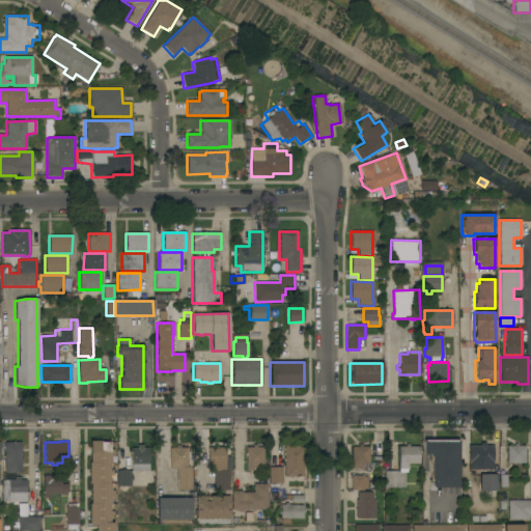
[(88,504),(89,504),(89,483),(88,483),(88,463),(89,463),(89,441),(101,441),(101,442),(108,442),(108,450),(113,450),(114,455),(110,455),(110,463),(108,463),(109,470),(112,470),(112,476),(109,476),(109,483),(110,483),(110,491),(114,491),(114,496),(110,496),(110,504),(109,504),(109,511),(113,511),(113,516),(109,516),(109,523),(113,523),(113,530),(95,530),(95,526),(88,526),(88,504)]
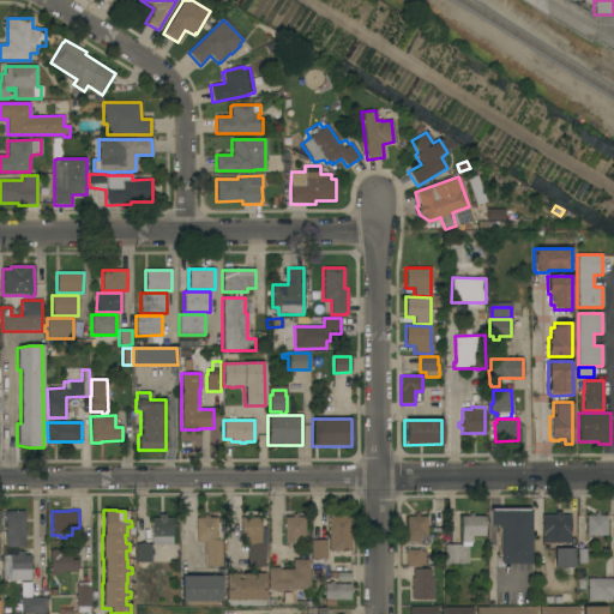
[(500,564),(500,529),(497,529),(497,525),(489,525),(489,510),(530,510),(530,565),(500,564)]
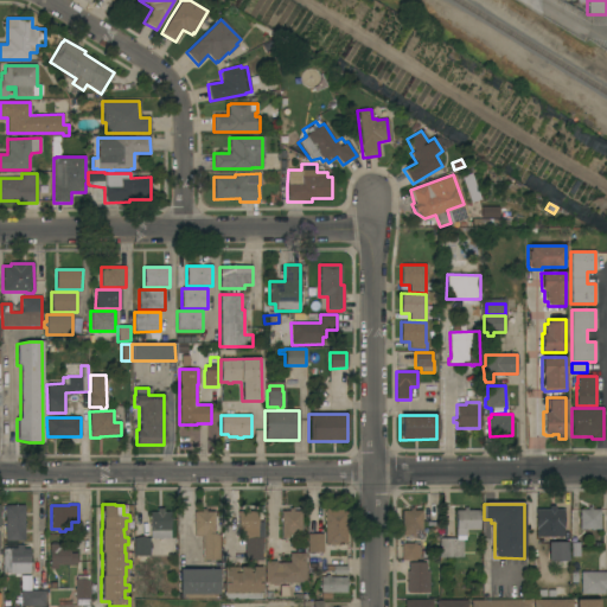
[(5,505),(24,505),(24,541),(5,541),(5,505)]
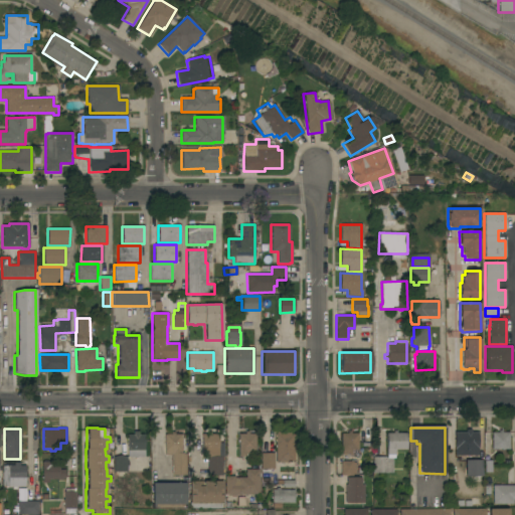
[(276,431),(294,431),(294,444),(295,444),(295,448),(294,448),(294,453),(295,453),(295,460),(294,460),(294,463),(276,463),(276,431)]
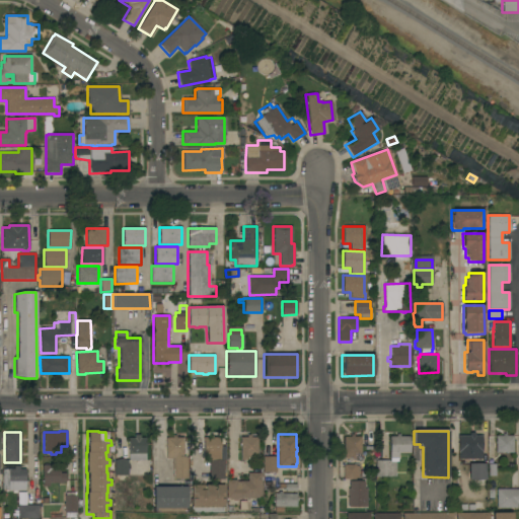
[(375,476),(375,460),(389,460),(389,437),(396,437),(396,434),(399,434),(399,437),(410,437),(410,453),(397,453),(398,462),(395,462),(395,476),(375,476)]
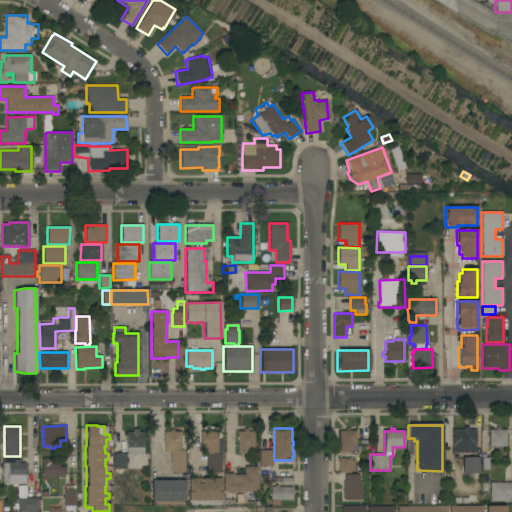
[(475,453),(458,453),(458,430),(464,430),(464,428),(468,428),(468,430),(475,430),(475,453)]
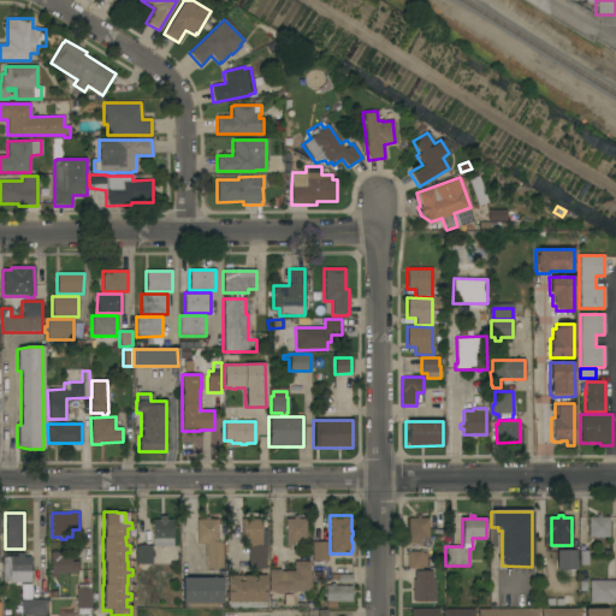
[(594,538),(594,539),(592,539),(592,538),(588,538),(588,517),(596,517),(596,515),(600,515),(600,517),(609,517),(609,538),(594,538)]
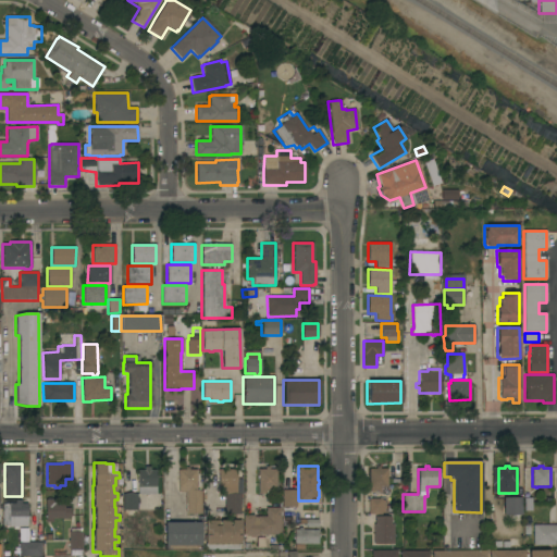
[(137,494),(137,470),(144,470),(144,467),(149,467),(149,470),(156,470),(156,494),(137,494)]
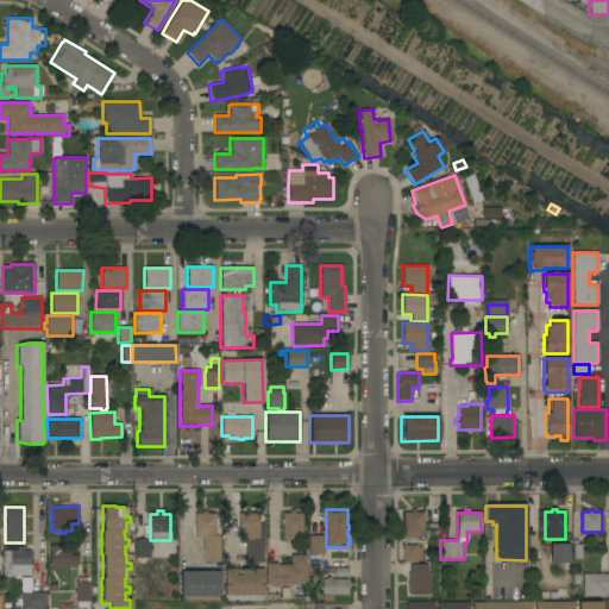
[(202,538),(194,538),(194,514),(202,514),(202,510),(206,510),(206,514),(214,514),(214,519),(215,519),(215,521),(214,521),(214,529),(220,529),(220,537),(219,537),(219,563),(202,563),(202,538)]
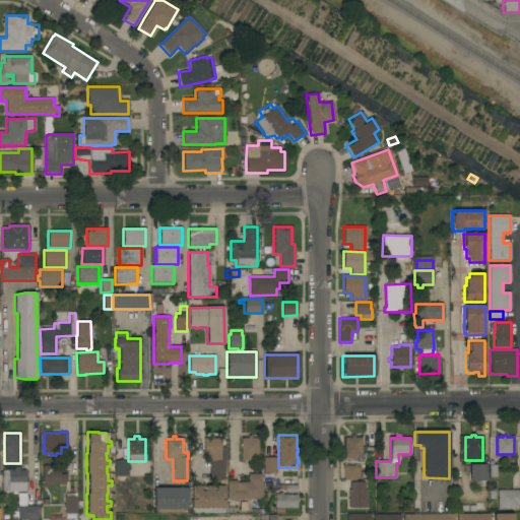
[(223,480),(210,479),(210,462),(203,461),(203,455),(197,455),(197,443),(203,443),(203,438),(209,439),(209,436),(212,436),(212,438),(220,439),(220,447),(225,447),(225,461),(224,461),(223,480)]
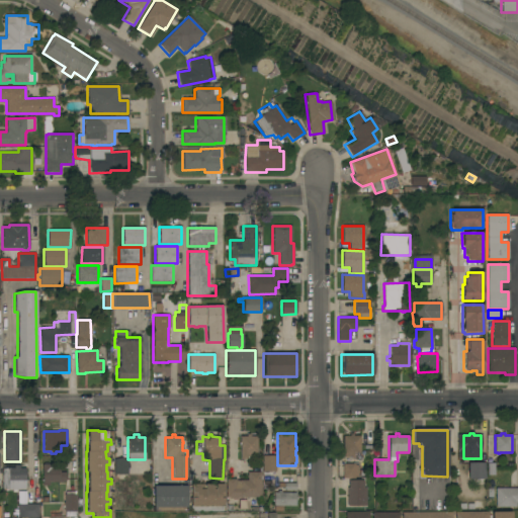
[(247,437),(247,434),(250,434),(250,436),(257,436),(257,453),(251,453),(251,457),(249,457),(249,458),(247,458),(247,459),(240,459),(240,437),(247,437)]
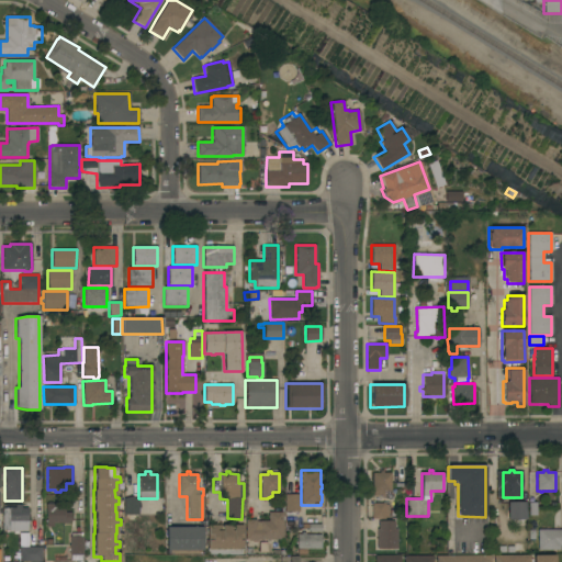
[(383,491),(383,496),(383,497),(380,497),(380,496),(372,496),(372,491),(371,492),(371,473),(379,473),(379,471),(382,471),(382,473),(390,473),(390,491),(383,491)]
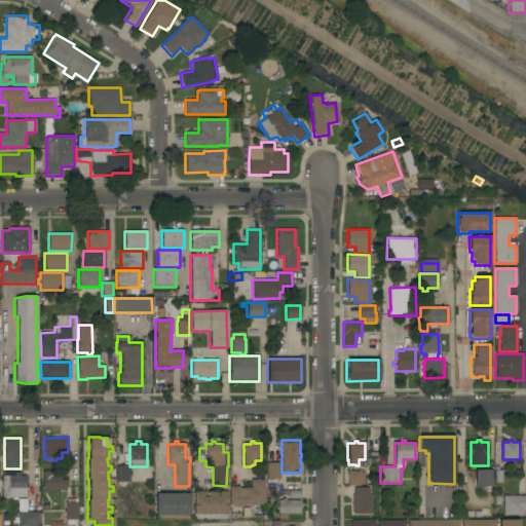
[(279,479),(266,479),(266,466),(260,466),(260,461),(265,461),(265,463),(279,463),(279,479)]
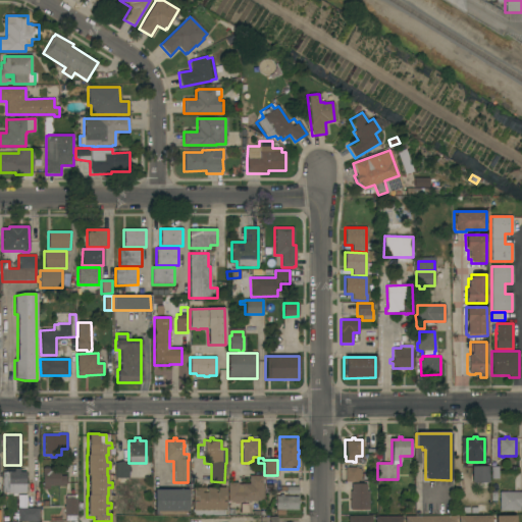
[(115,463),(121,462),(128,463),(128,478),(115,478),(115,463)]
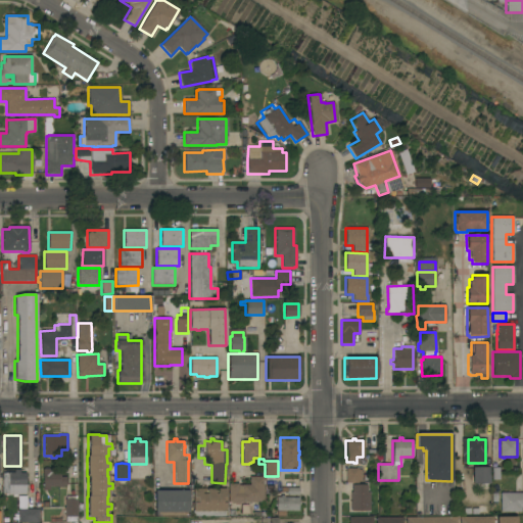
[(249,503),(249,505),(248,505),(248,516),(241,516),(241,508),(235,508),(235,505),(234,505),(234,504),(231,504),(231,503),(228,503),(228,484),(238,484),(238,485),(242,485),(249,485),(249,477),(253,477),(253,466),(264,466),(264,477),(263,477),(263,503),(249,503)]
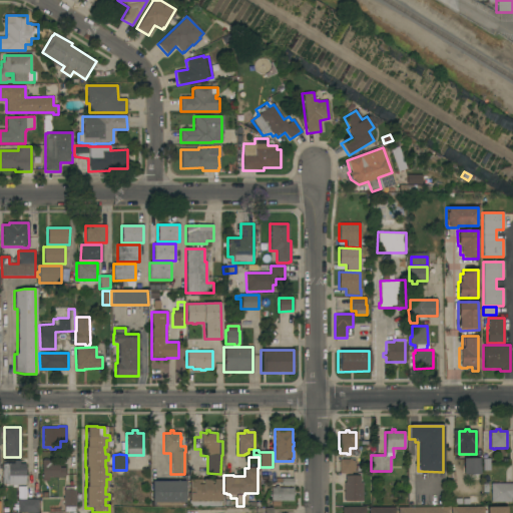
[(463,458),(480,458),(480,474),(479,474),(479,480),(468,480),(468,475),(463,475),(463,458)]
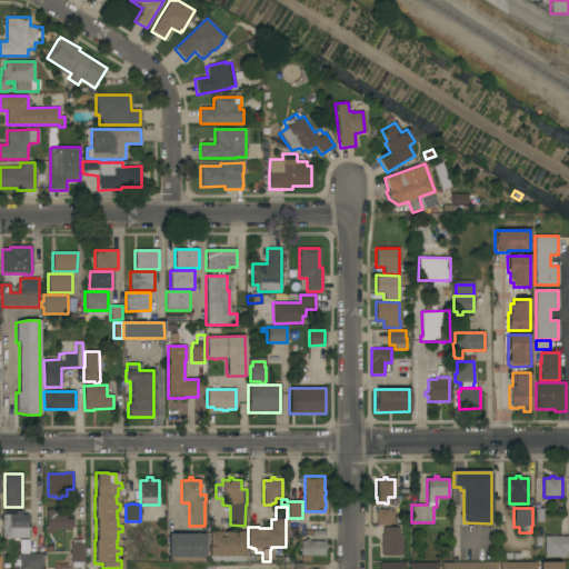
[(47,510),(48,509),(52,509),(53,510),(66,510),(66,519),(72,519),(72,528),(69,528),(69,529),(53,530),(53,533),(47,533),(47,510)]
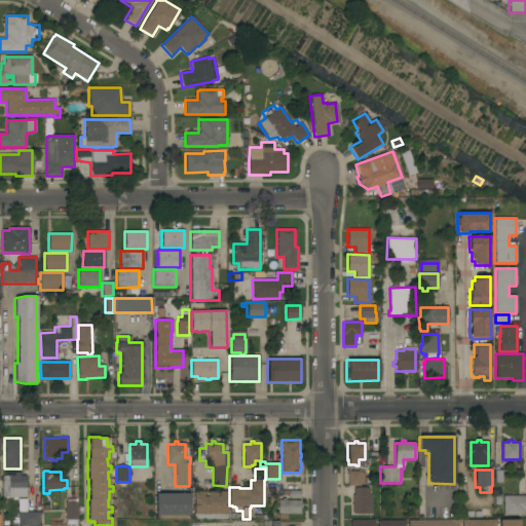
[(360,472),(360,473),(363,473),(363,485),(360,485),(360,486),(347,486),(347,471),(360,472)]
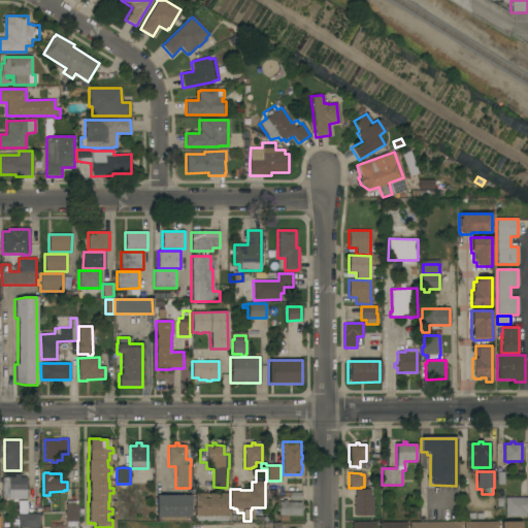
[(26,499),(8,499),(8,498),(2,498),(3,477),(8,477),(14,477),(14,474),(20,474),(20,477),(26,477),(26,499)]
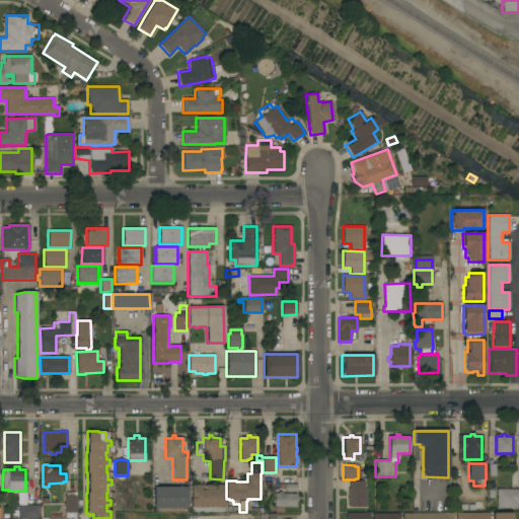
[(349,489),(349,482),(364,482),(364,489),(366,489),(366,507),(348,507),(348,489),(349,489)]
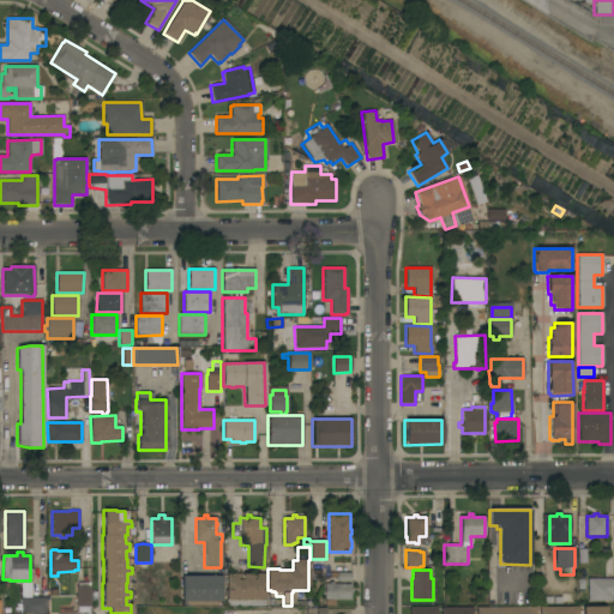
[(336,581),(336,572),(350,572),(350,582),(336,581)]
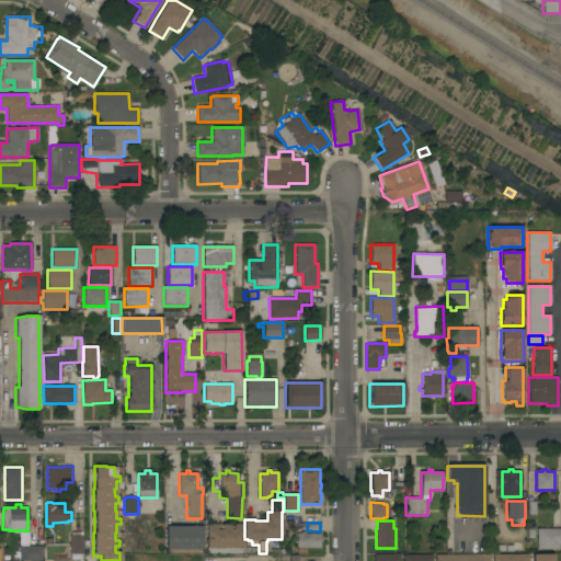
[(206,553),(206,525),(241,524),(241,553),(206,553)]
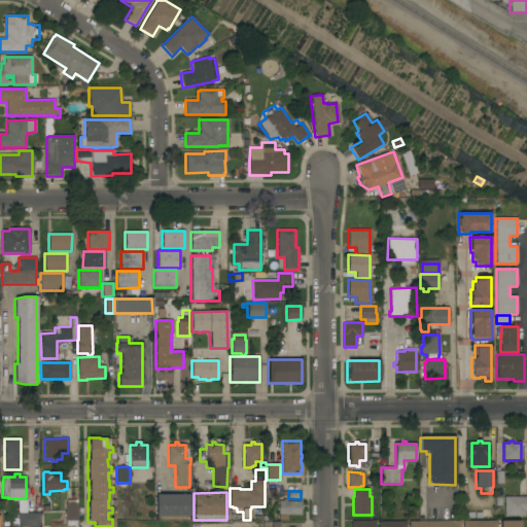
[(156,520),(156,516),(155,516),(155,494),(189,494),(189,516),(188,516),(188,520),(156,520)]
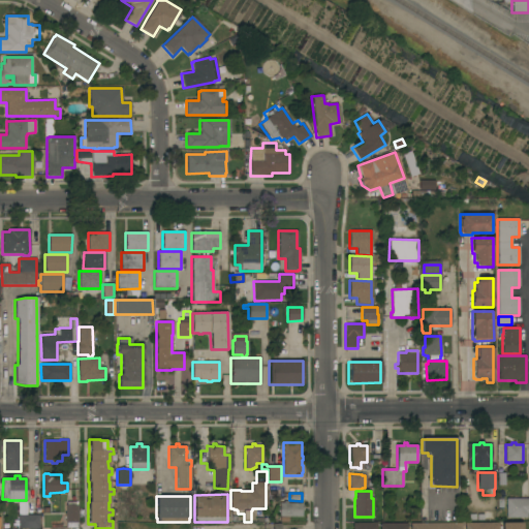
[(528,498),(528,514),(527,514),(527,518),(506,518),(506,498),(528,498)]
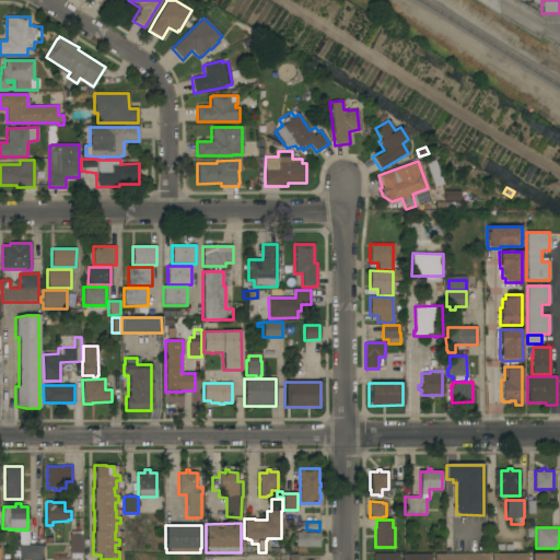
[(295,533),(300,533),(300,531),(304,531),(304,533),(319,533),(319,537),(321,537),(321,540),(319,540),(318,547),(295,547),(295,533)]
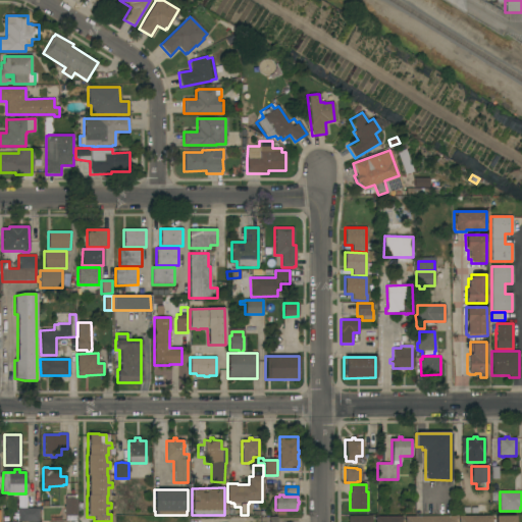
[(76,516),(64,516),(64,509),(63,509),(63,506),(64,506),(64,499),(65,499),(65,496),(75,496),(75,498),(76,498),(76,516)]
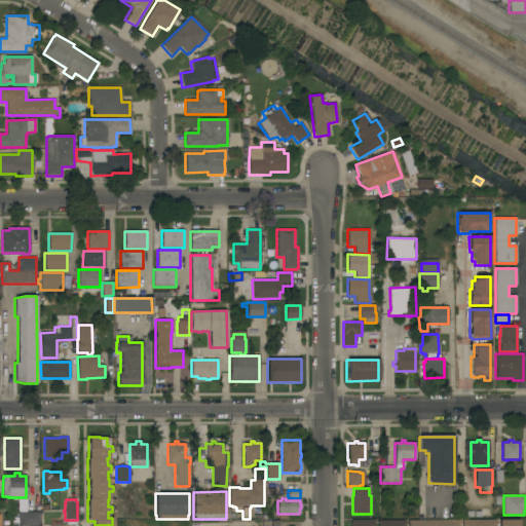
[(464,518),(464,509),(491,509),(491,518),(464,518)]
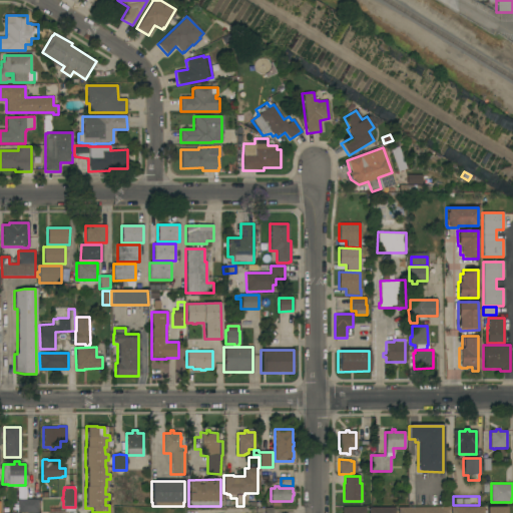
[(37,512),(17,512),(18,499),(37,499),(37,512)]
